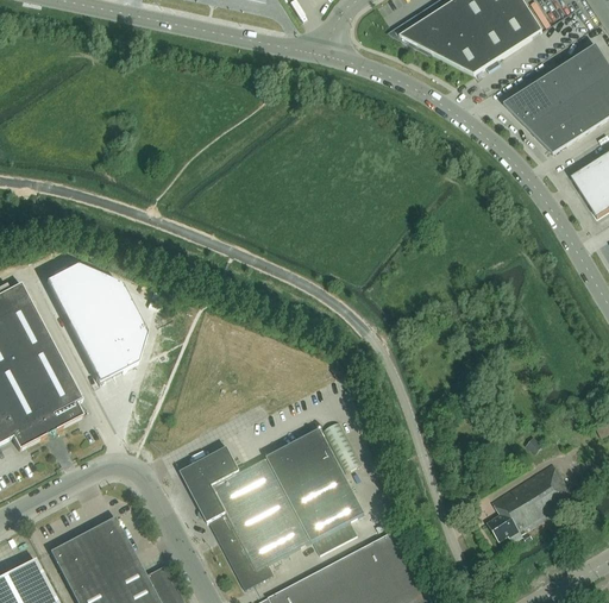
[(475,73),(542,29),(523,0),(453,0),(444,0),(394,31),(431,50),(429,52),(431,54),(432,50),(475,73)]
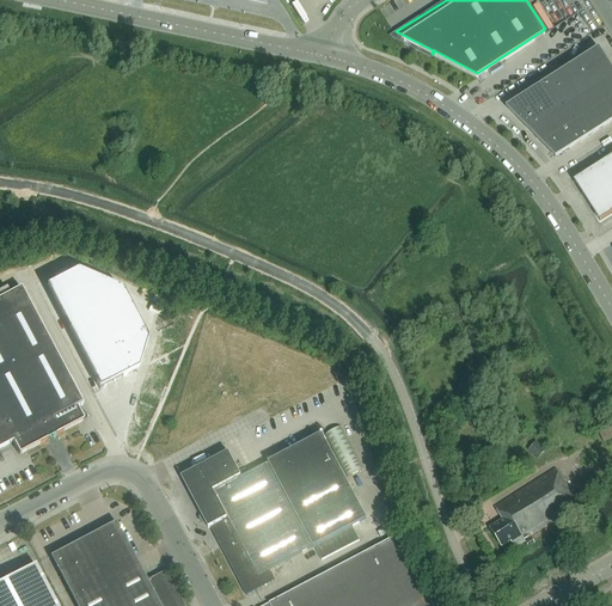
[(522,93),(508,103),(514,109),(526,122),(538,133),(550,146),(556,152),(557,153),(611,117),(611,63),(609,59),(606,54),(601,48),(600,44),(599,43),(577,56),(579,57),(575,60),(575,61),(569,65),(568,65),(563,67),(564,68),(557,72),(552,74),(552,75),(546,80),(545,79),(540,83),(542,83),(534,87),(534,86),(530,90),(522,95),(522,93)]
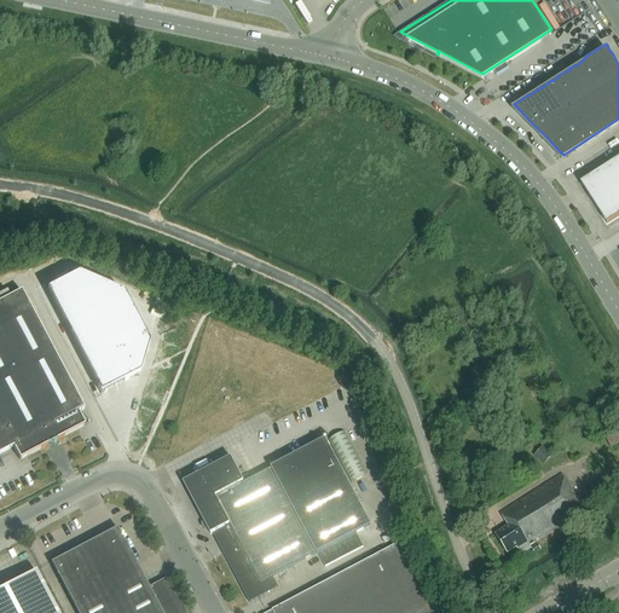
[(618,210),(618,152),(595,168),(580,178),(607,219),(618,210)]
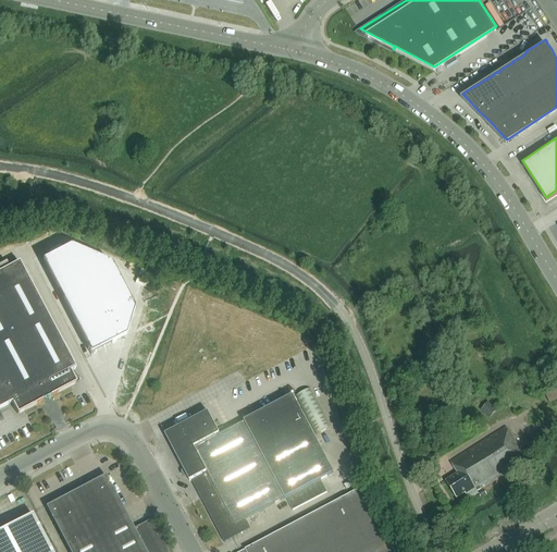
[(71,242),(41,257),(90,350),(126,331),(134,304),(110,259),(71,242)]
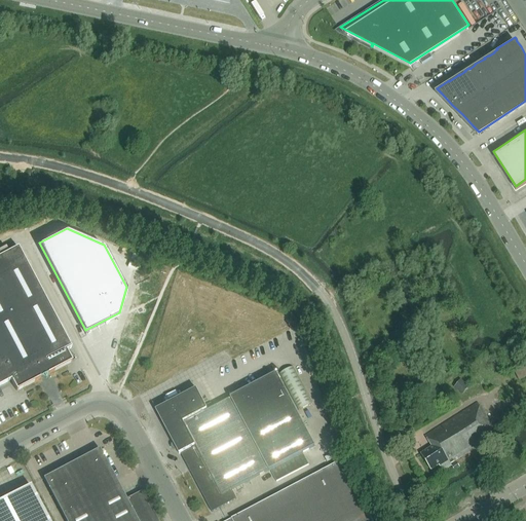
[(11,377),(16,386),(72,357),(66,345),(71,343),(17,243),(0,252),(0,380),(10,375),(11,377)]
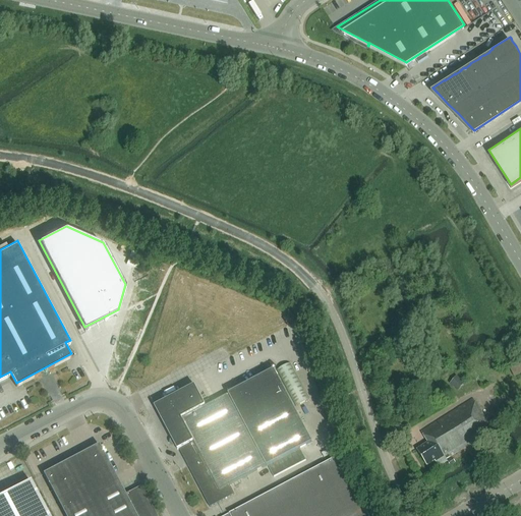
[(309,395),(290,358),(277,365),(295,402),(309,395)]
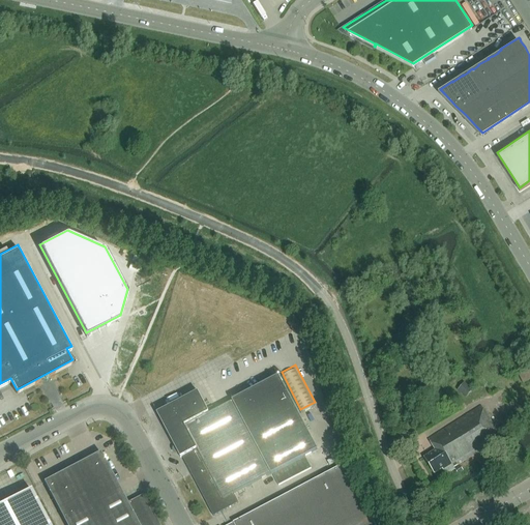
[(208,408),(198,387),(157,409),(180,454),(194,446),(195,447),(183,454),(184,457),(213,511),(238,498),(233,489),(271,468),(272,470),(277,480),(311,463),(305,451),(318,445),(278,371),(232,396),(233,397),(185,423),(184,420),(208,408)]
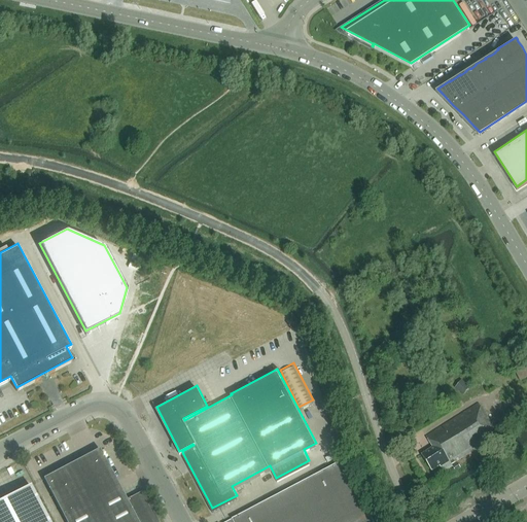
[(469,383),(461,377),(454,385),(463,391),(469,383)]
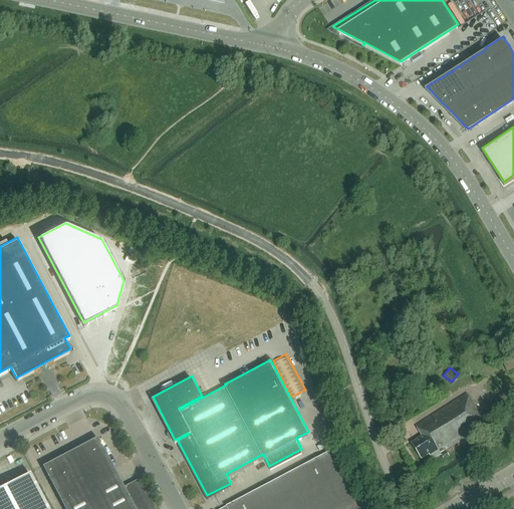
[(422,433),(412,439),(421,454),(429,449),(430,451),(439,446),(441,448),(485,421),(466,390),(416,421),(418,424),(417,425),(422,433)]
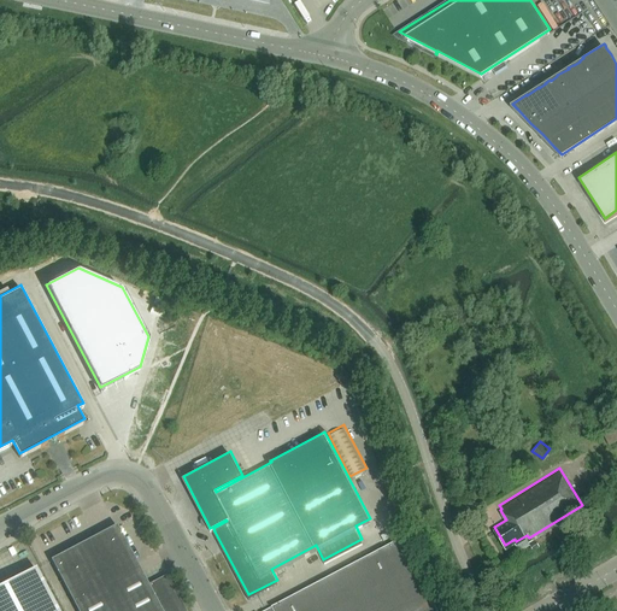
[(148,580),(117,521),(51,556),(80,610),(188,610),(168,570),(148,580)]
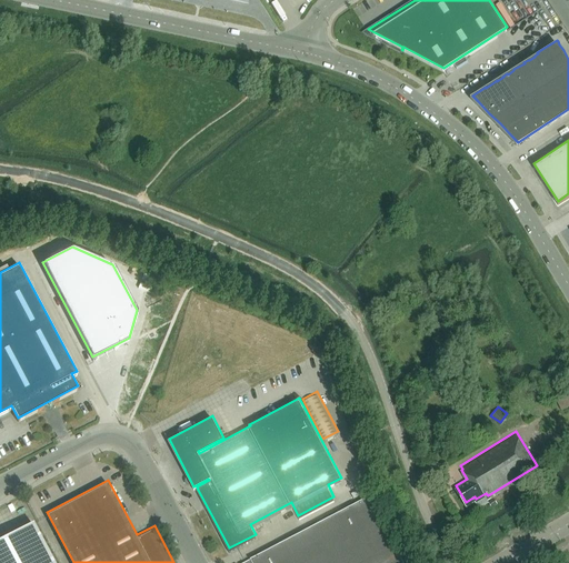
[(406,562),(369,492),(240,561),(241,562),(406,562)]
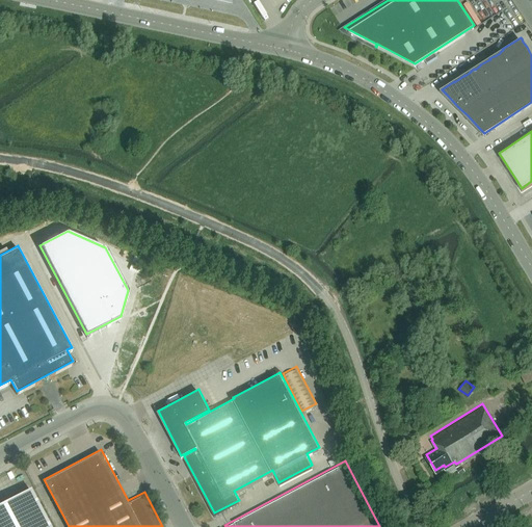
[(461,464),(457,467),(460,472),(466,468),(461,464)]
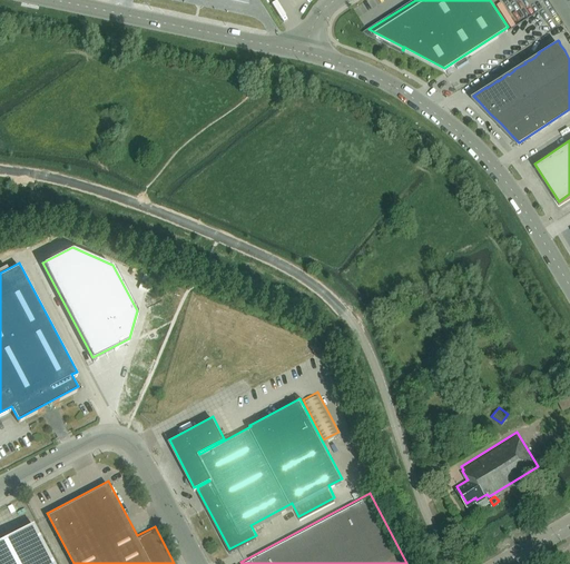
[(55,563),(33,521),(0,537),(0,563),(55,563)]
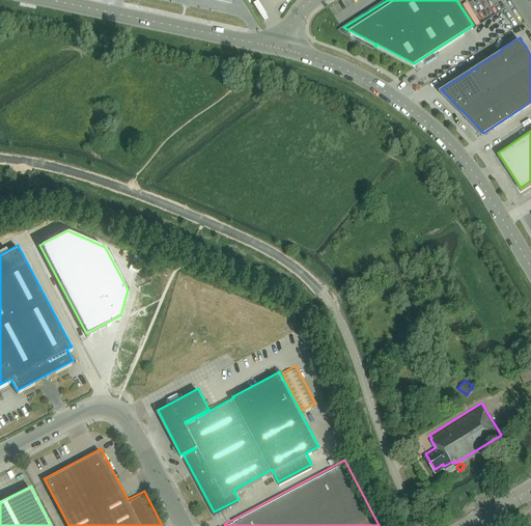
All buildings are outlined.
